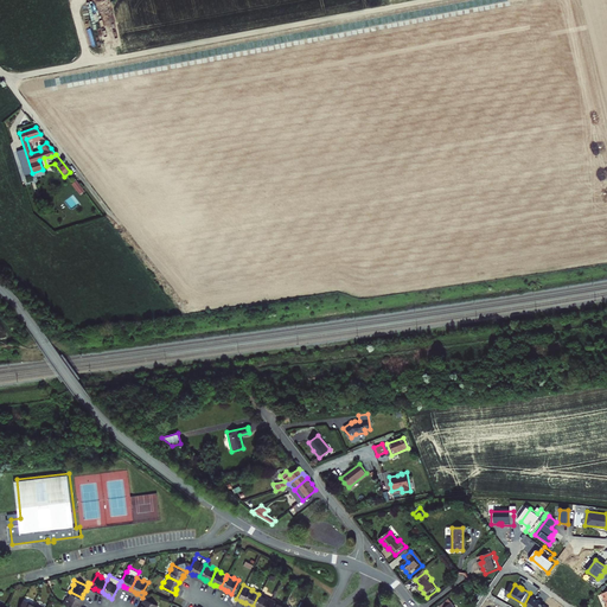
[(82,598),(70,592),(66,598),(65,598),(63,602),(74,606),(77,606),(80,605),(78,604),(80,600),(82,598)]
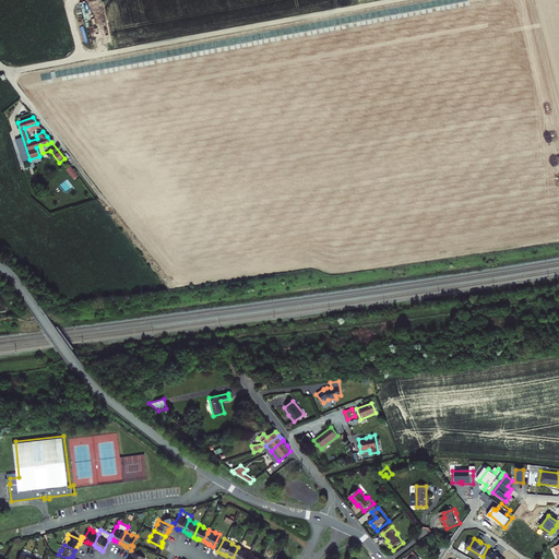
[(245,550),(238,547),(233,558),(235,558),(244,558),(249,550),(245,549),(245,550)]
